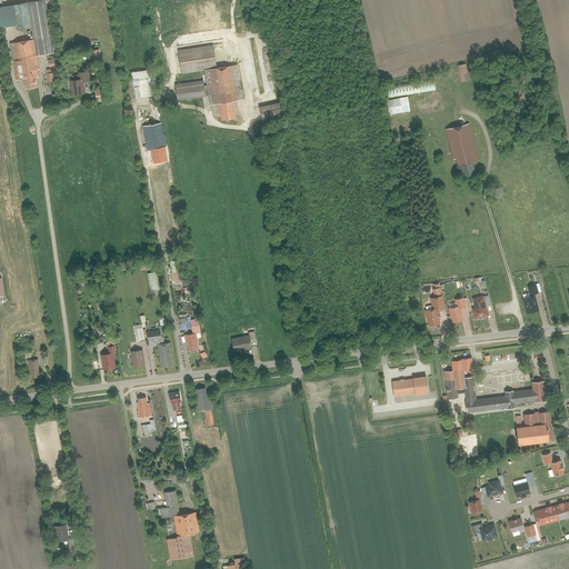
[(55,52),(46,0),(40,0),(28,2),(33,39),(37,55),(55,52)]
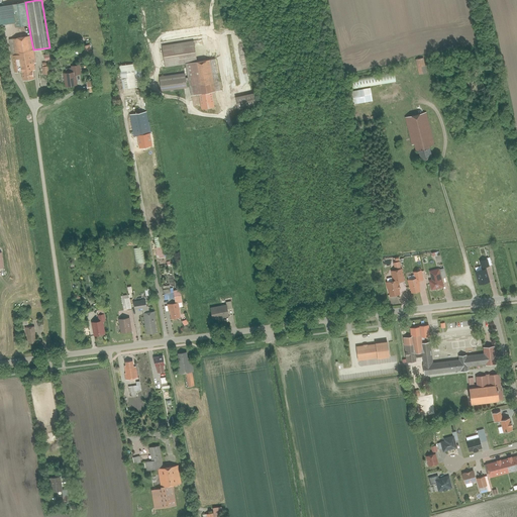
[(23,1),(10,3),(14,26),(27,24),(23,1)]
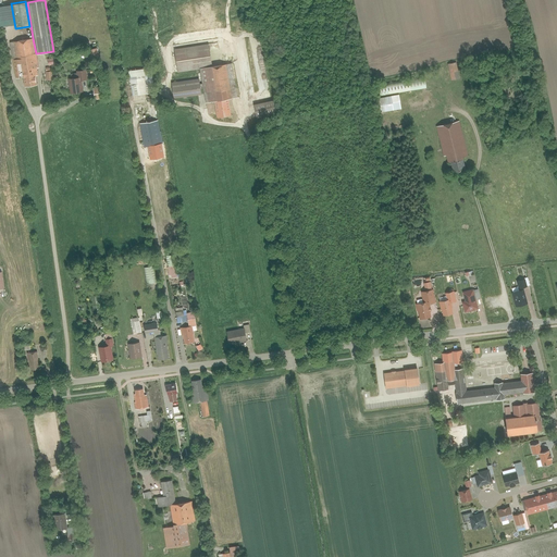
[(33,38),(11,41),(16,77),(23,76),(24,86),(37,84),(35,75),(38,74),(37,66),(38,66),(36,53),(33,38)]
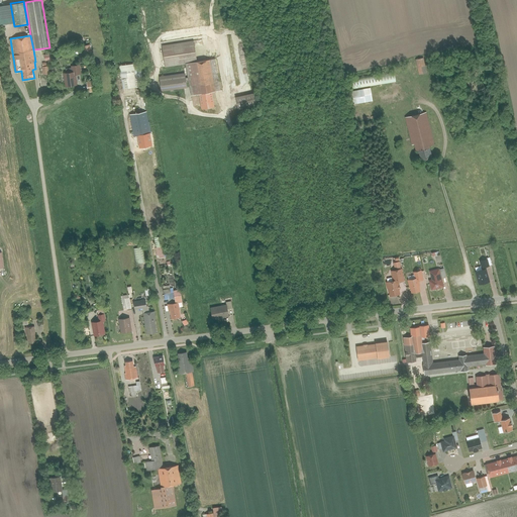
[(194,40),(162,45),(166,66),(186,63),(197,61),(194,40)]
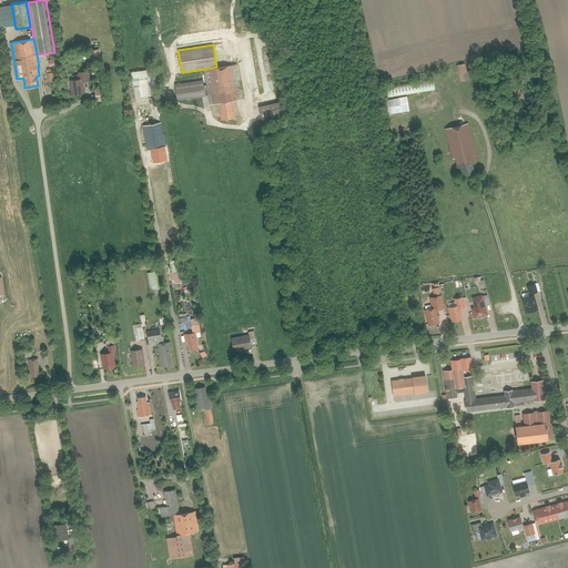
[(99,49),(91,50),(93,61),(101,60),(99,49)]
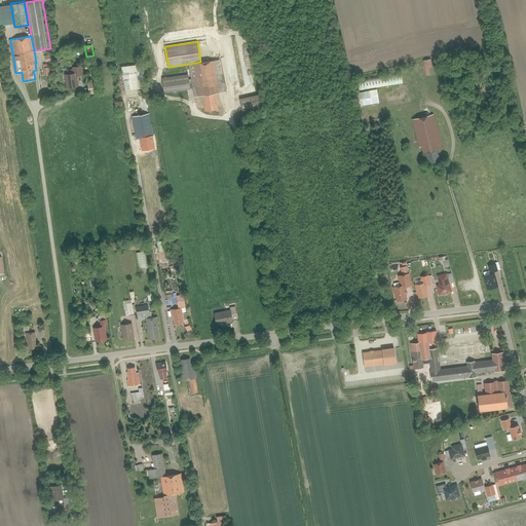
[(215,92),(224,91),(219,59),(200,62),(189,64),(194,96),(202,95),(215,92)]
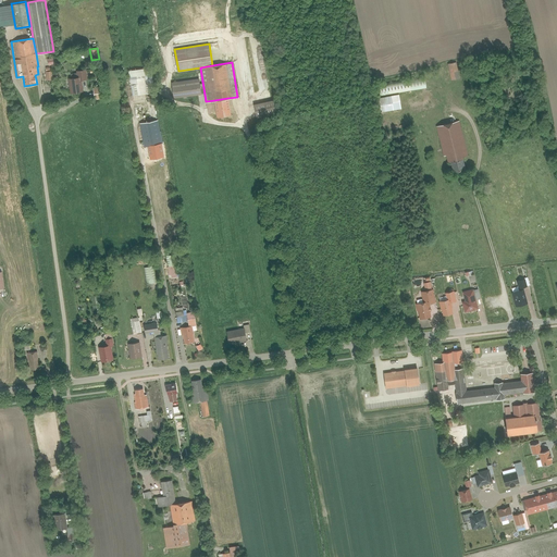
[(458,62),(448,62),(450,78),(459,78),(458,62)]
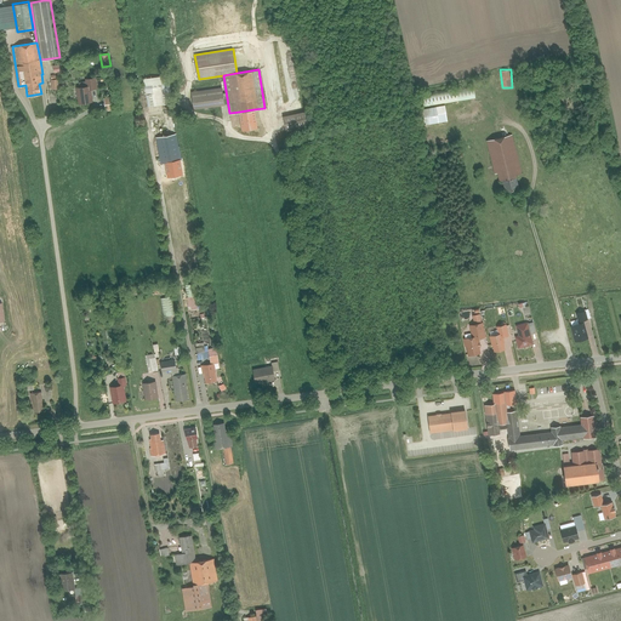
[(160,83),(144,86),(148,106),(164,103),(160,83)]
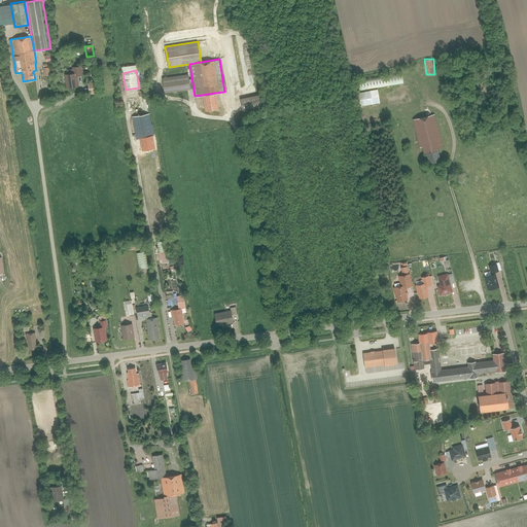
[(75,72),(64,73),(67,88),(77,85),(75,75),(75,72)]
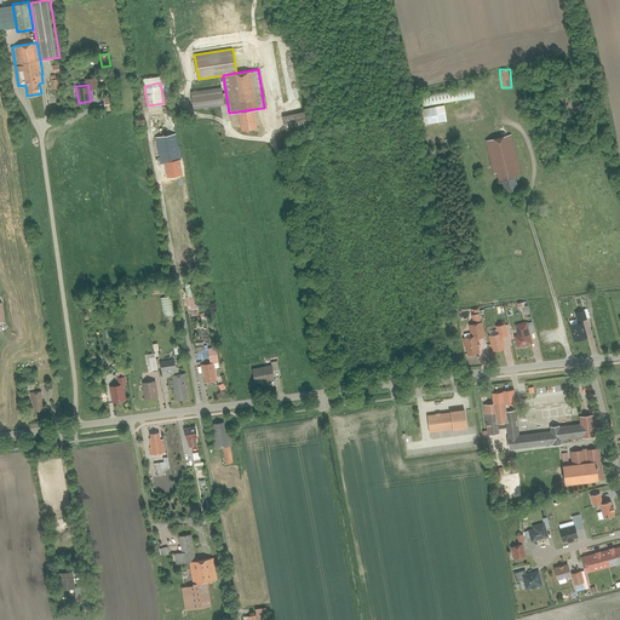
[(222,86),(191,91),(194,109),(224,104),(222,86)]
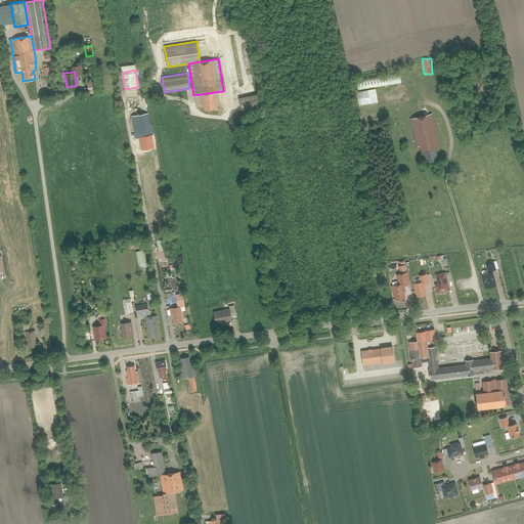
[(400,83),(399,74),(354,80),(356,90),(400,83)]
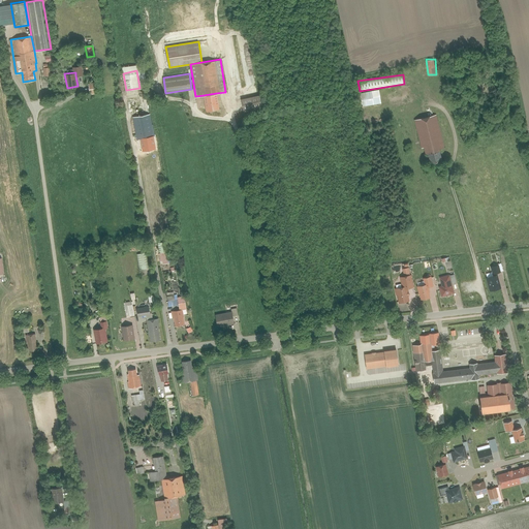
[(242,78),(232,79),(234,90),(243,89),(242,78)]
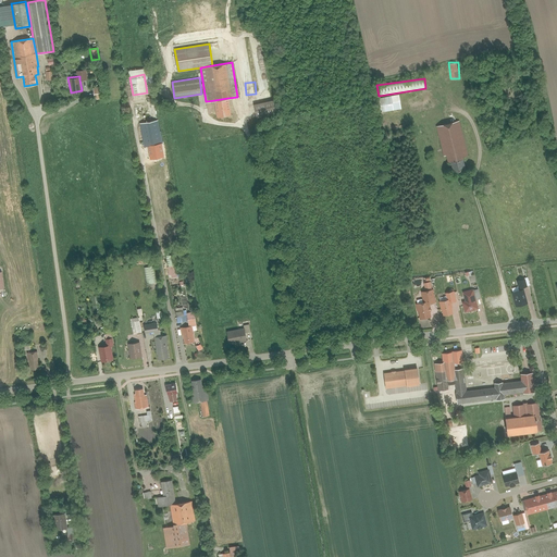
[(102,86),(94,88),(95,98),(104,96),(102,86)]
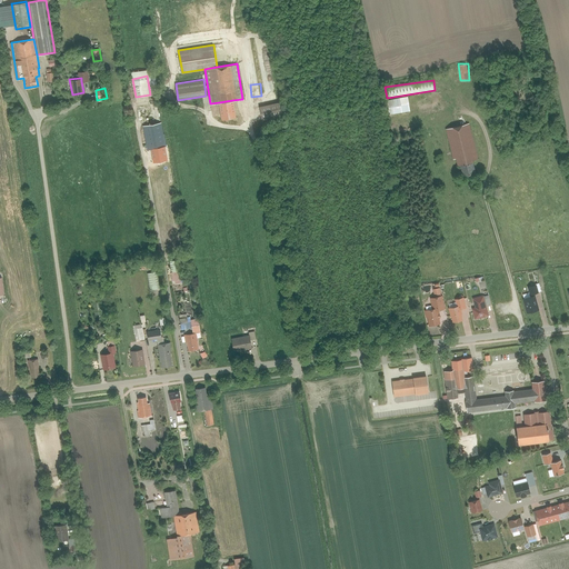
[(388,113),(409,110),(406,96),(386,99),(388,113)]
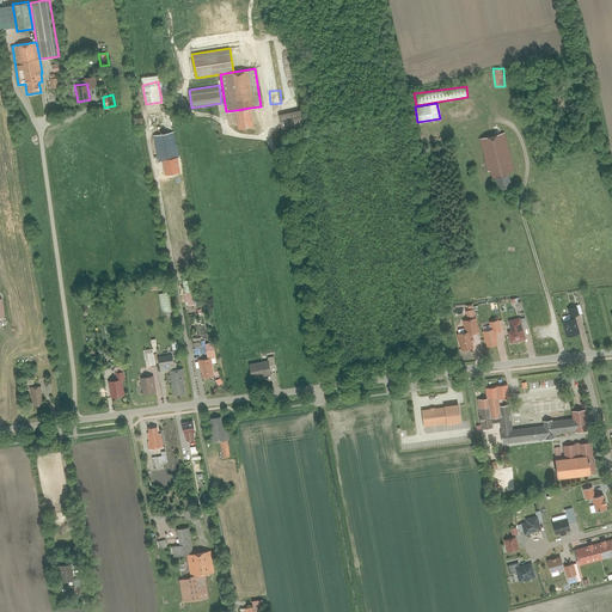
[(236,110),(238,128),(254,126),(250,108),(236,110)]
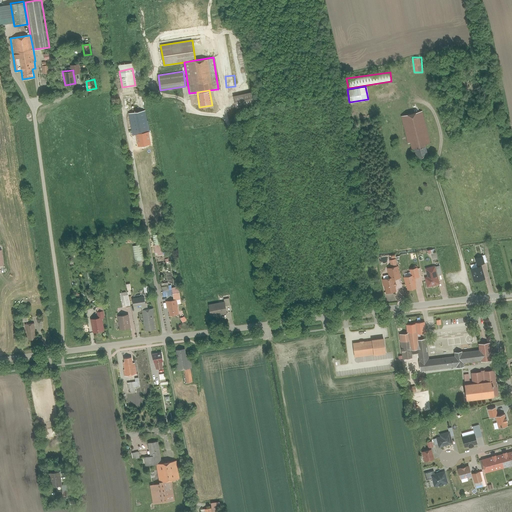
[(248,93),(232,95),(234,105),(249,103),(248,93)]
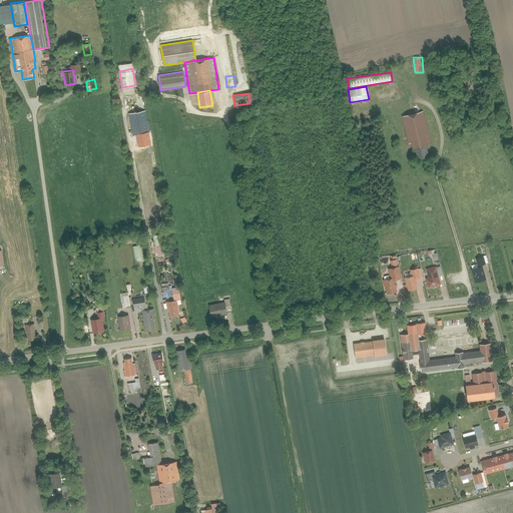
[(149,145),(142,110),(129,113),(133,134),(136,134),(138,147),(149,145)]
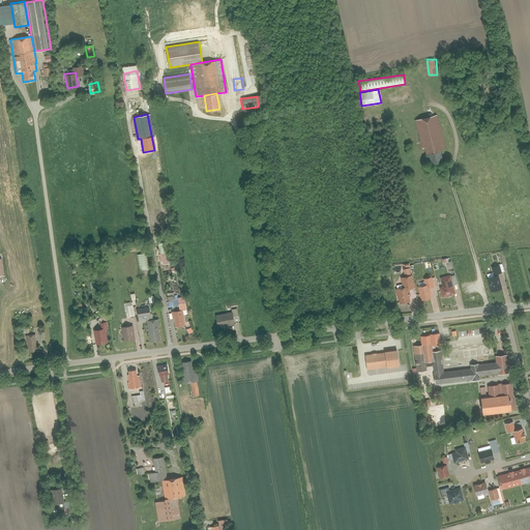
[(447,148),(438,114),(414,120),(422,148),(423,147),(425,153),(428,153),(430,164),(443,159),(440,150),(447,148)]
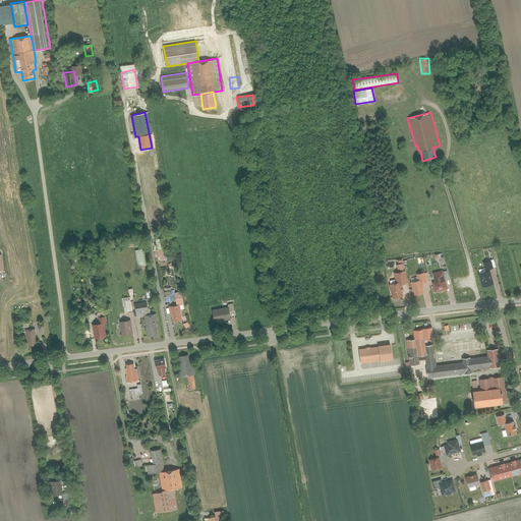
[(156,153),(149,154),(150,162),(157,161),(156,153)]
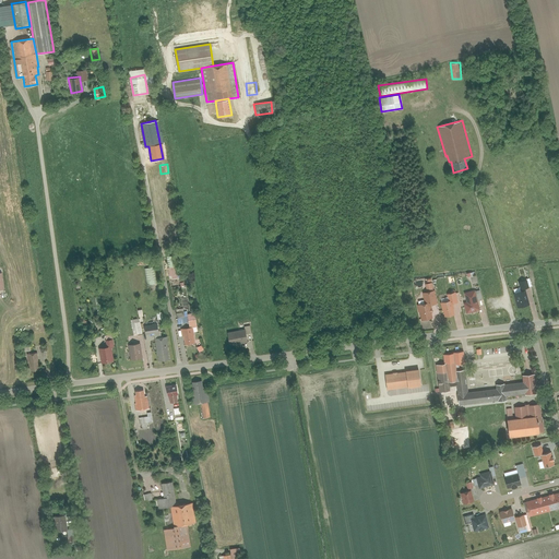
[(155,266),(145,268),(149,284),(157,283),(155,266)]
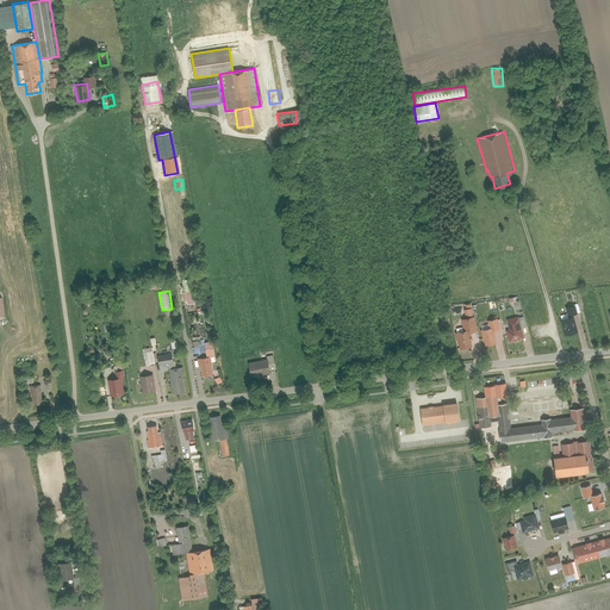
[(565,306),(567,315),(577,312),(574,304),(565,306)]
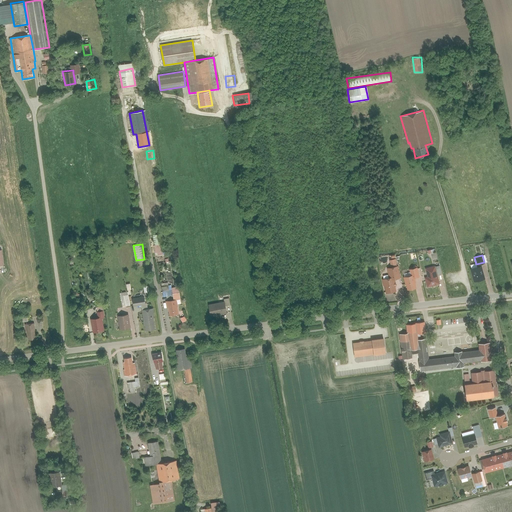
[(400,277),(397,265),(386,267),(388,278),(384,278),(387,293),(397,291),(394,278),(400,277)]
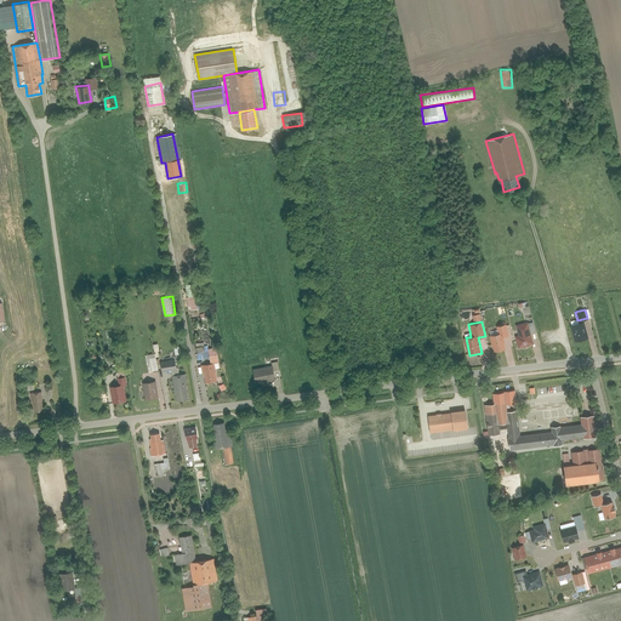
[(534,343),(527,322),(514,324),(518,335),(514,336),(518,348),(534,343)]
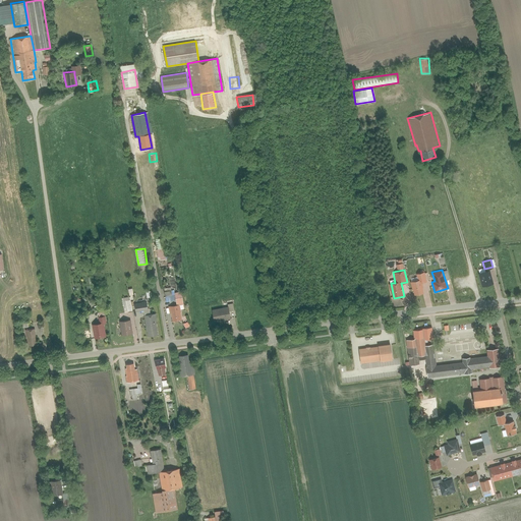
[(494,284),(489,270),(479,273),(483,287),(494,284)]
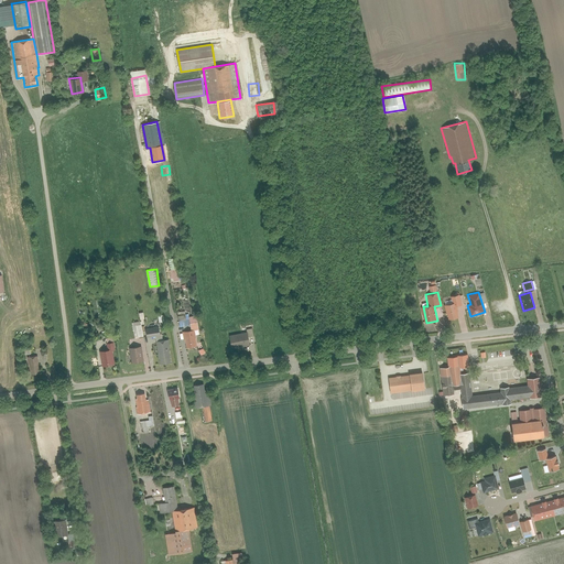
[(462,304),(459,293),(451,295),(452,303),(445,304),(448,318),(457,316),(455,306),(462,304)]
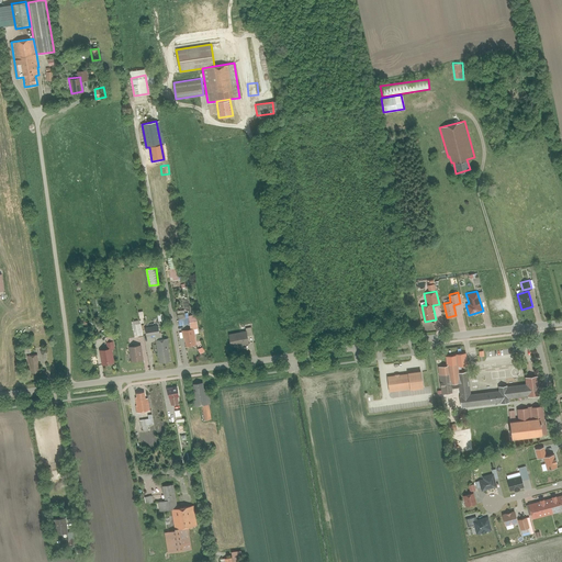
[(188,313),(178,314),(180,325),(189,324),(188,313)]
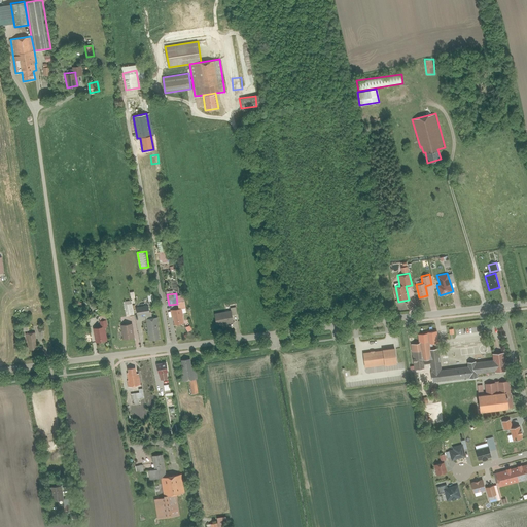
[(124,301),(127,315),(134,313),(132,300),(124,301)]
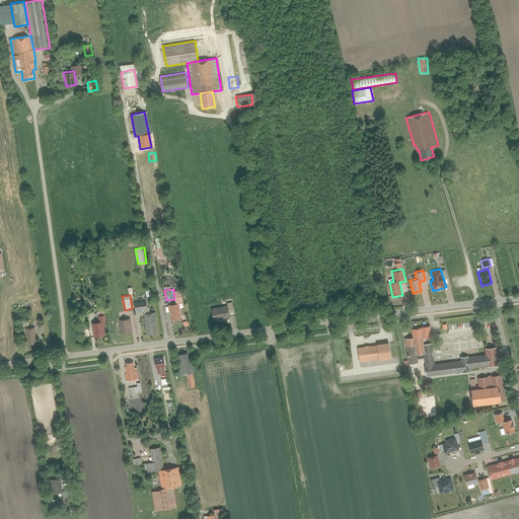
[(149,301),(135,303),(136,312),(151,309),(149,301)]
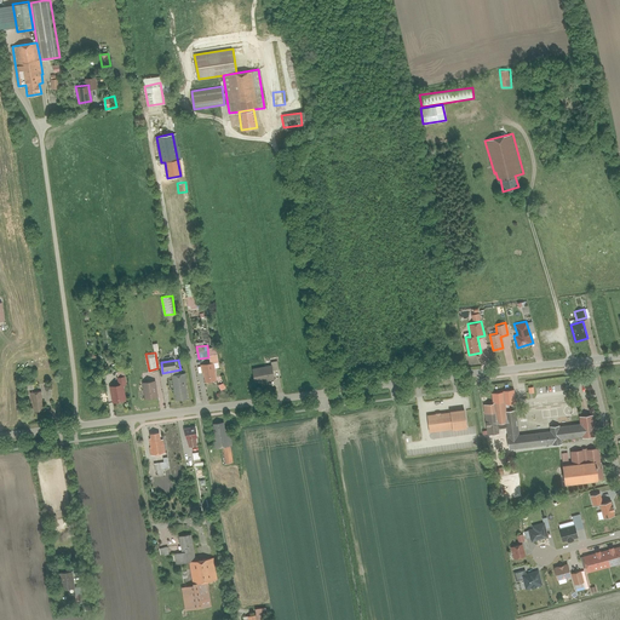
[(212,362),(202,363),(206,382),(218,379),(216,361),(212,362)]
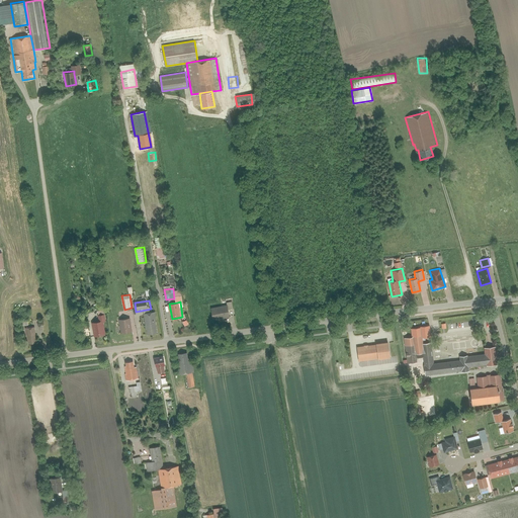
[(228,305),(210,308),(213,320),(230,317),(229,309),(228,305)]
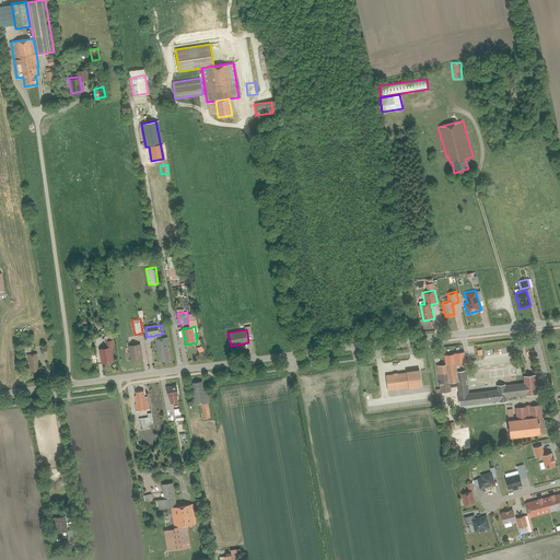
[(167,337),(156,338),(161,361),(172,359),(167,337)]
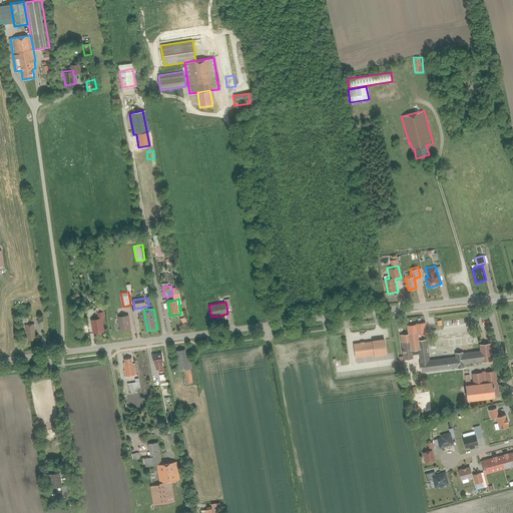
[(27,314),(20,315),(21,322),(29,321),(27,314)]
